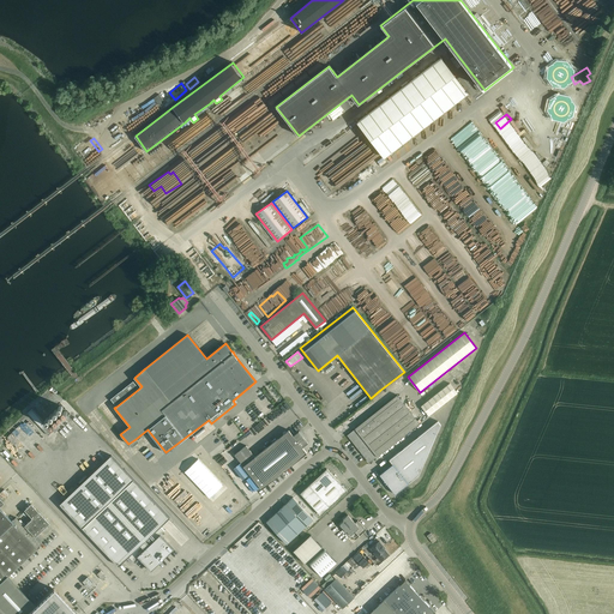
[(116,407),(139,389),(133,381),(110,399),(116,407)]
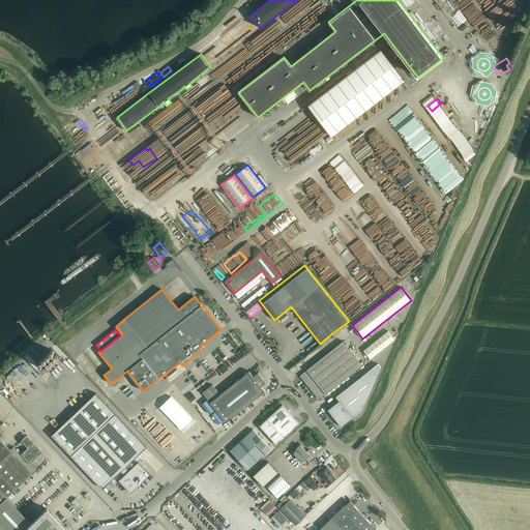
[(394,340),(388,331),(363,351),(370,359),(394,340)]
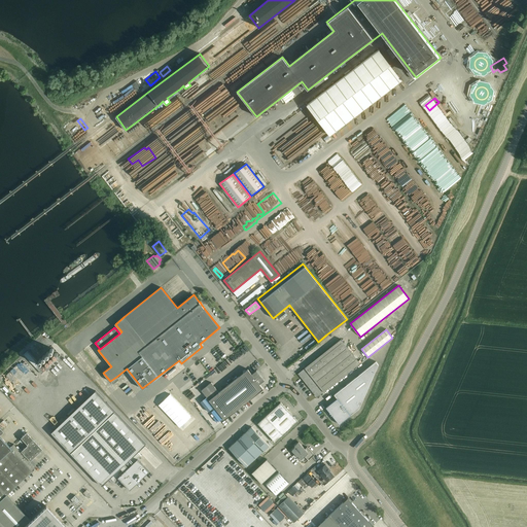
[(299,374),(317,397),(323,391),(323,392),(359,363),(341,339),(305,367),(305,369),(299,374)]
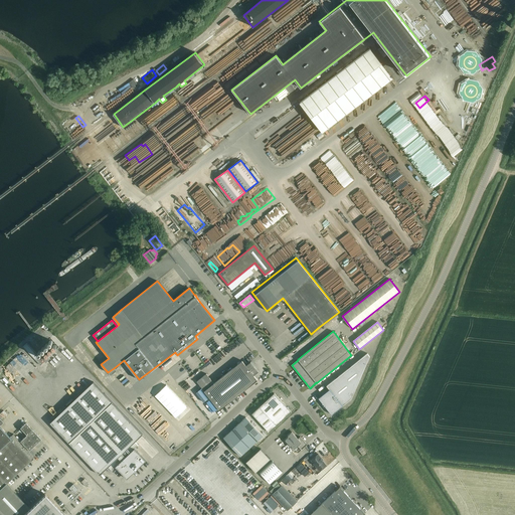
[(40,365),(44,361),(27,343),(23,346),(40,365)]
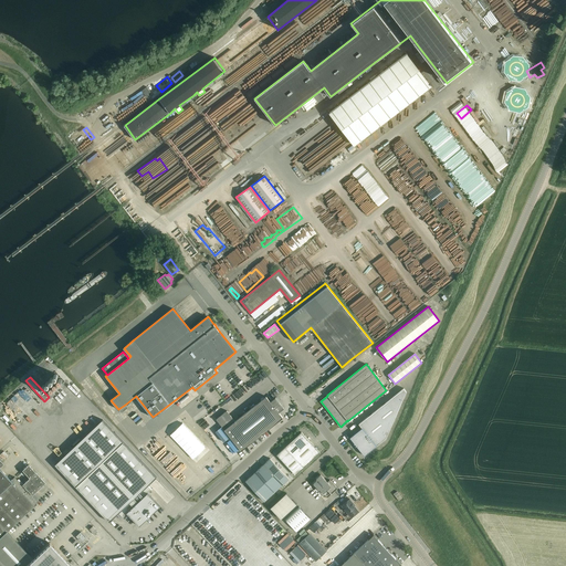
[(362,428),(350,438),(365,456),(377,446),(386,438),(407,391),(404,388),(359,423),(362,428)]
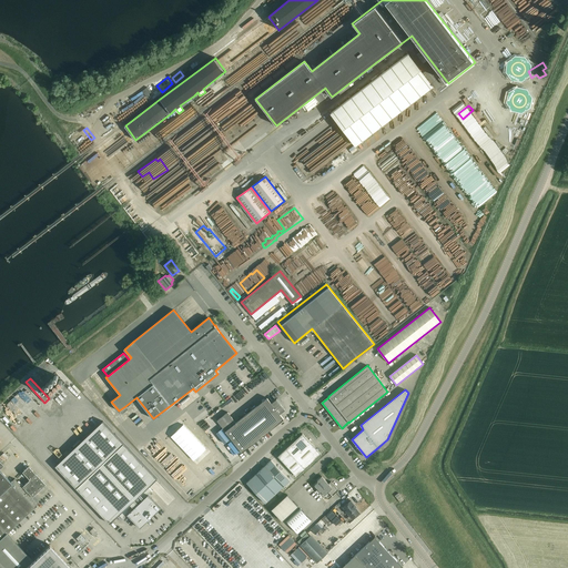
[(17,395),(12,398),(22,409),(27,406),(17,395)]
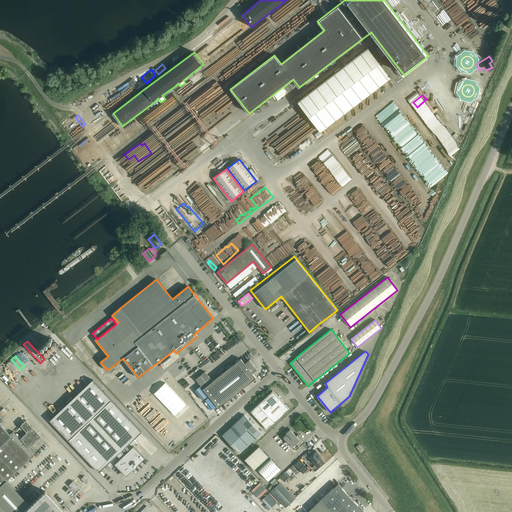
[(245,363),(241,359),(213,381),(205,371),(196,379),(218,408),(256,378),(252,373),(257,369),(249,359),(245,363)]
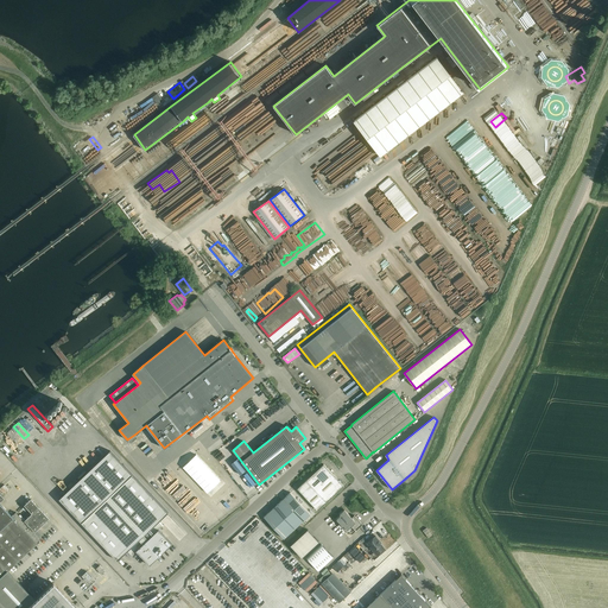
[(154,561),(172,544),(159,530),(163,525),(159,521),(168,512),(111,451),(59,499),(118,561),(127,551),(132,556),(137,551),(147,562),(150,564),(154,561)]
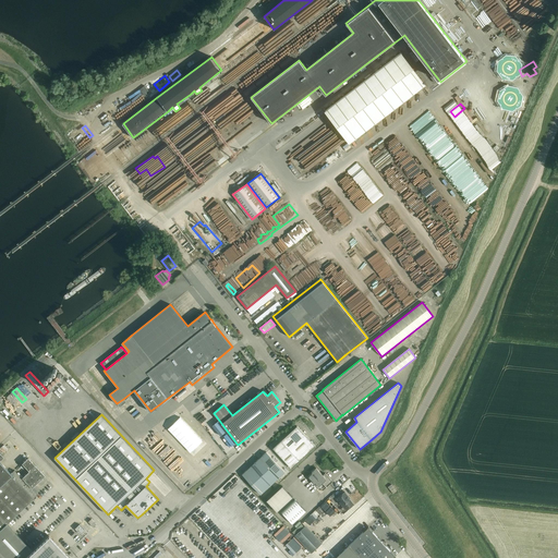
[(180,417),(168,428),(191,452),(203,440),(180,417)]
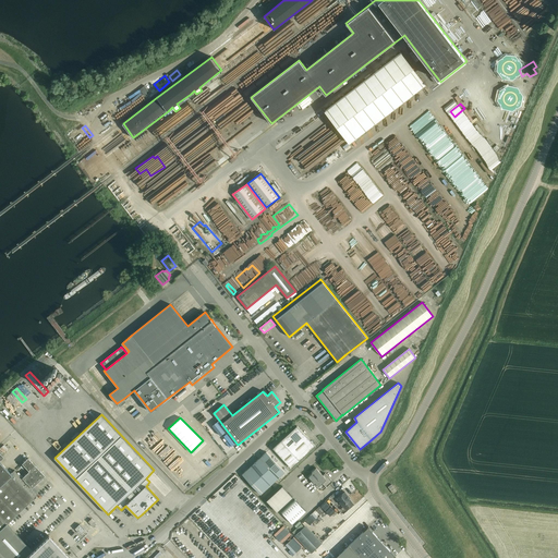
[(291,468),(315,446),(296,426),(273,448),(291,468)]
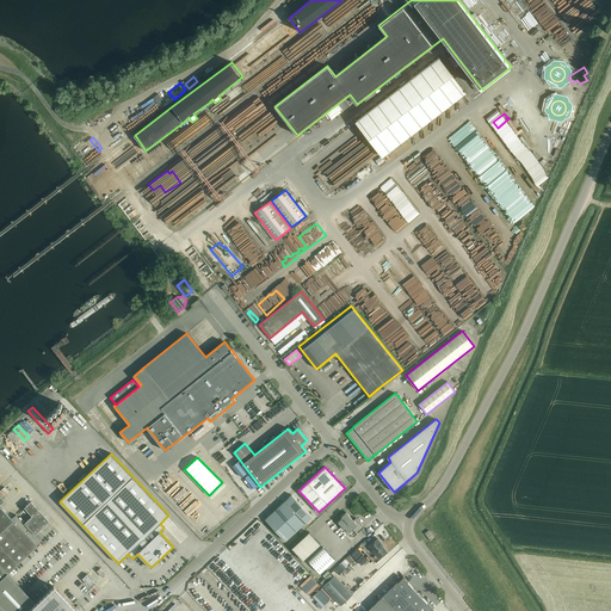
[(0,610),(78,610),(54,585),(35,603),(13,580),(7,573),(41,541),(39,539),(35,535),(49,520),(44,517),(38,510),(30,501),(24,507),(26,510),(29,513),(31,516),(24,523),(16,514),(12,518),(0,505),(0,503),(4,500),(0,495),(0,610)]
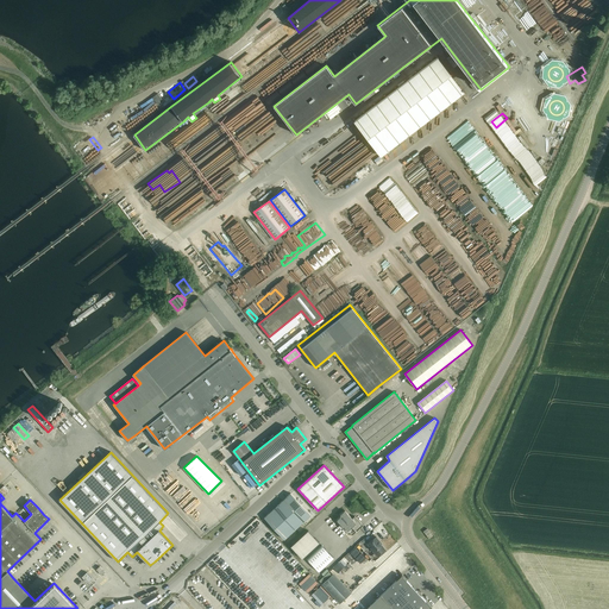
[(274,509),(264,518),(284,540),(294,532),(302,523),(311,515),(290,494),(282,501),(274,509)]
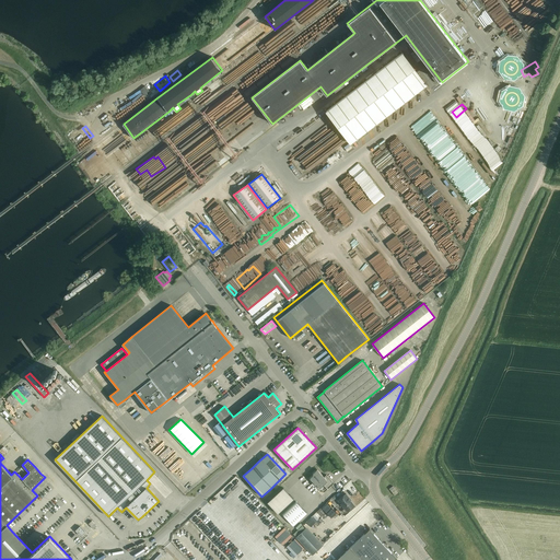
[(324,477),(317,469),(314,473),(313,473),(314,474),(310,479),(321,491),(322,490),(324,492),(334,483),(326,475),(324,477)]
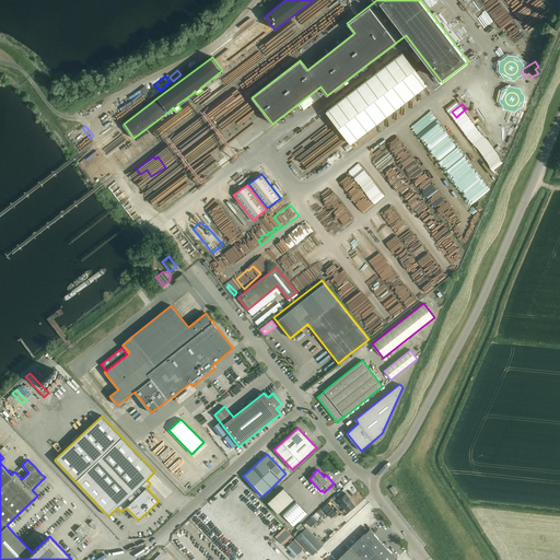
[(395,496),(396,494),(398,492),(393,486),(389,489),(395,496)]
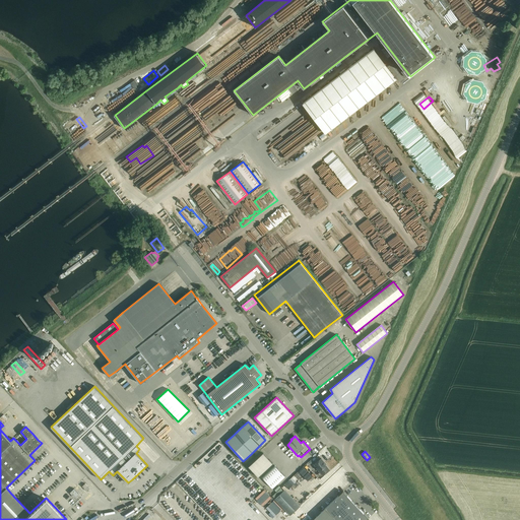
[(258,476),(272,463),(263,453),(249,466),(258,476)]
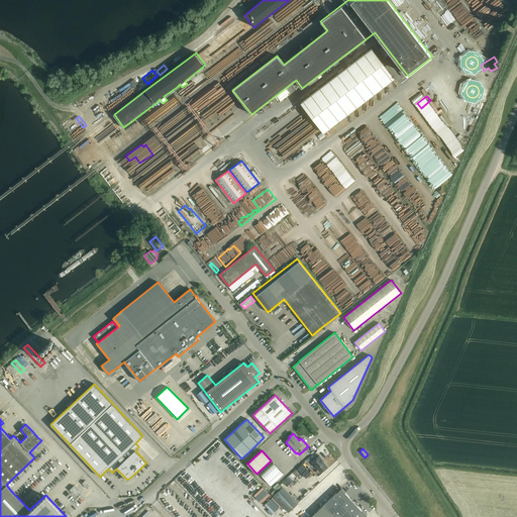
[(313,452),(304,461),(306,462),(315,454),(313,452)]
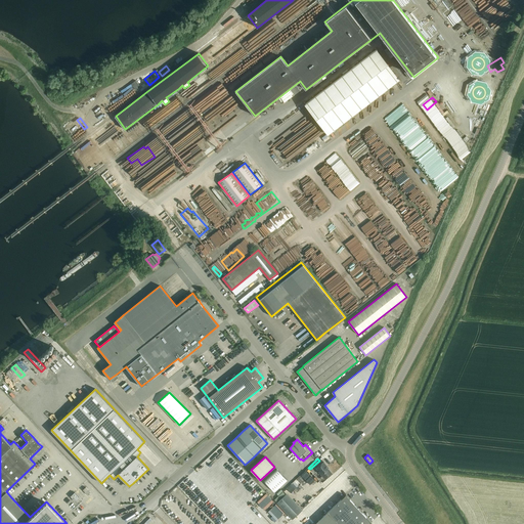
[(325,479),(328,476),(332,473),(326,466),(323,462),(316,468),(322,475),(320,476),(320,478),(321,479),(322,480),(324,478),(325,479)]
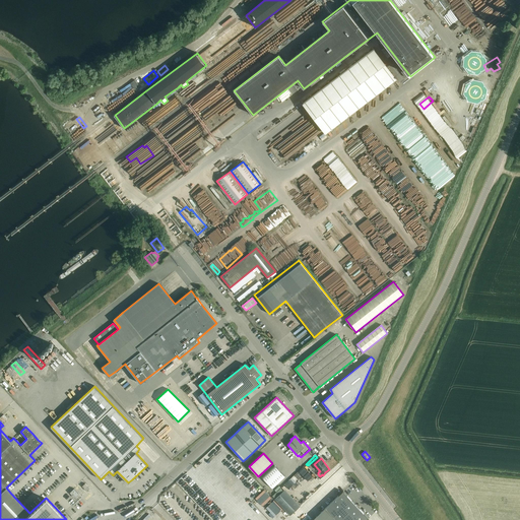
[(274,465),(262,476),(261,476),(272,489),(284,476),(274,465)]
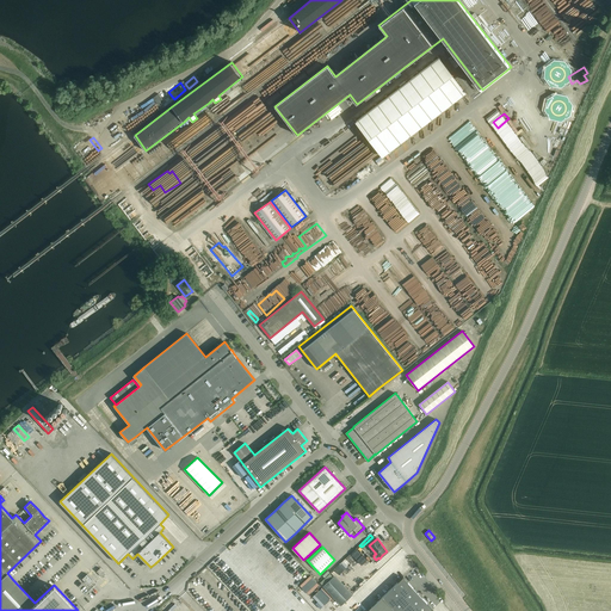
[(87,574),(82,579),(87,585),(92,580),(87,574)]
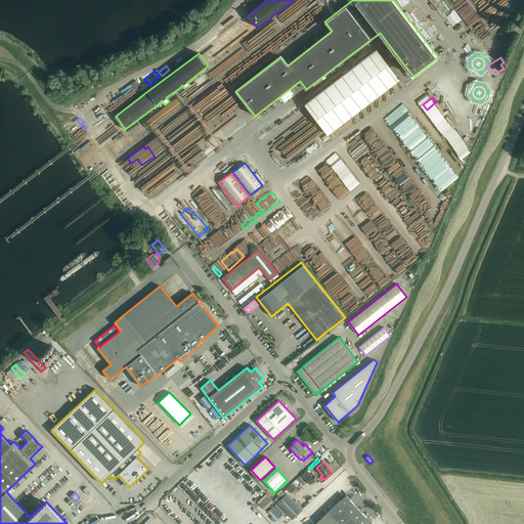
[(286,495),(277,503),(293,519),(301,512),(286,495)]
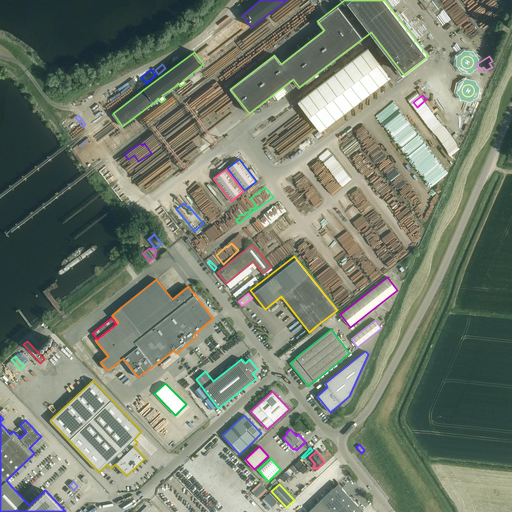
[(361,511),(363,510),(359,506),(342,488),(339,484),(338,484),(337,484),(333,488),(334,488),(320,500),(307,511),(361,511)]
